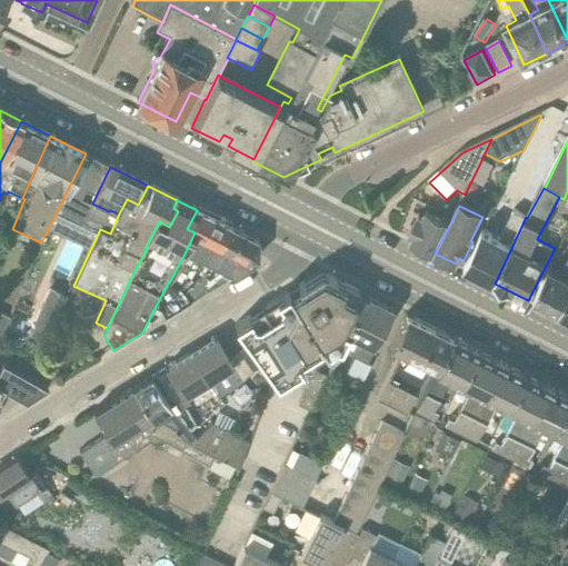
[(142,333),(190,303),(181,290),(191,280),(192,281),(196,275),(191,272),(209,240),(220,246),(230,227),(197,210),(187,229),(195,232),(183,256),(169,283),(168,283),(142,333)]
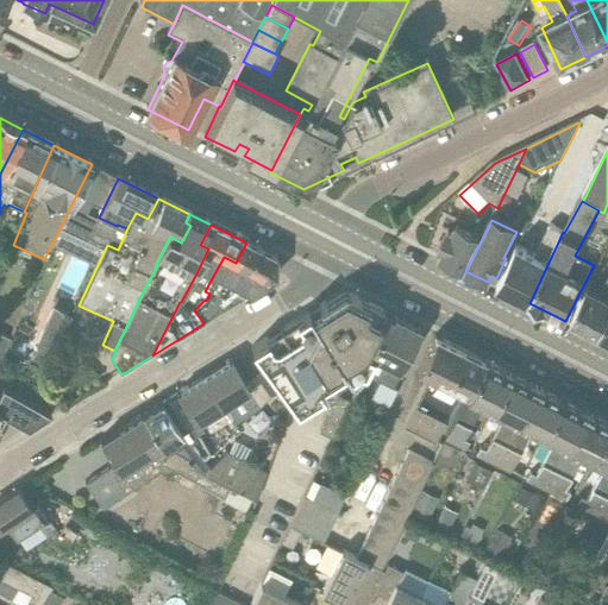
[(497,288),(530,303),(563,232),(552,227),(537,256),(519,246),(497,288)]
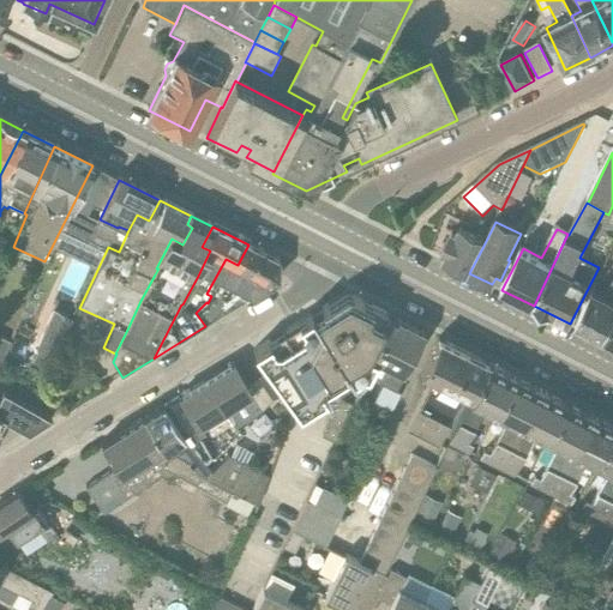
[(445,261),(469,273),(485,243),(461,231),(457,237),(452,235),(444,252),(449,254),(445,261)]
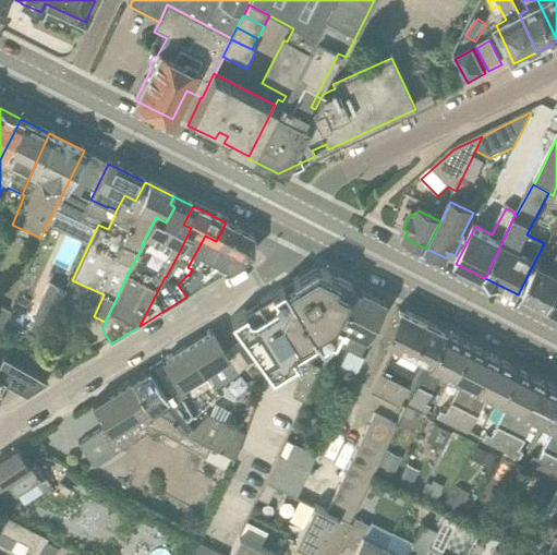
[(178,285),(186,297),(230,270),(254,255),(254,237),(226,222),(216,241),(205,236),(188,267),(192,269),(189,276),(188,275),(178,285)]
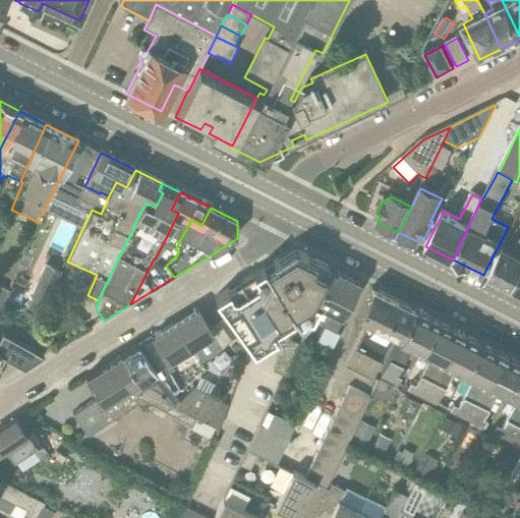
[(488,277),(511,289),(519,272),(519,241),(514,253),(504,247),(488,277)]
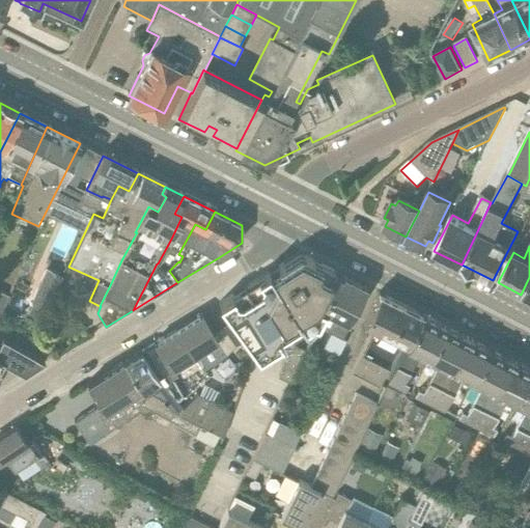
[(326,312),(318,308),(334,276),(335,276),(336,273),(301,255),(271,274),(270,272),(269,273),(270,275),(247,289),(246,287),(245,288),(246,289),(244,290),(233,298),(220,306),(259,360),(281,346),(282,348),(283,348),(282,346),(305,332),(305,333),(307,332),(307,331),(314,326),(318,328),(326,312)]
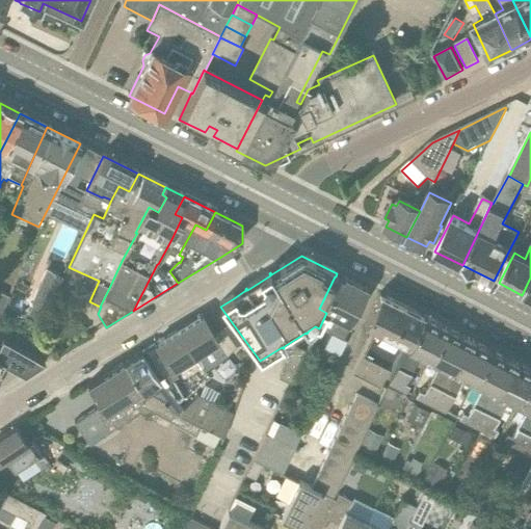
[(34,302),(49,309),(62,280),(47,272),(33,301),(34,302)]
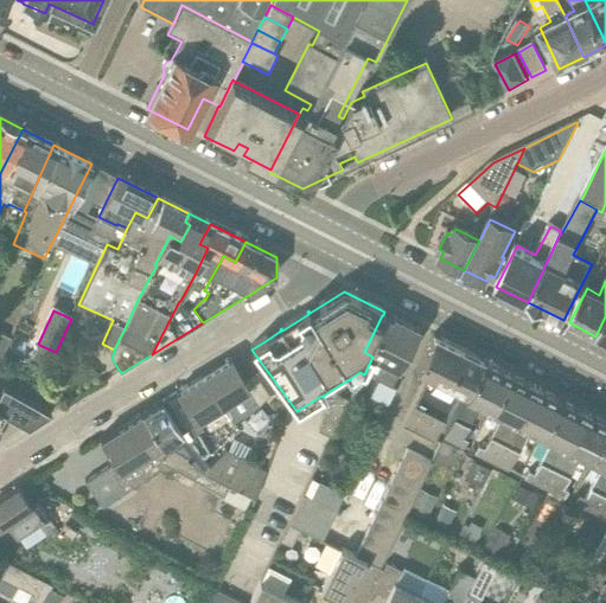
[(399,376),(396,374),(419,329),(393,316),(391,319),(383,315),(382,315),(364,352),(372,357),(364,374),(393,389),(399,376)]
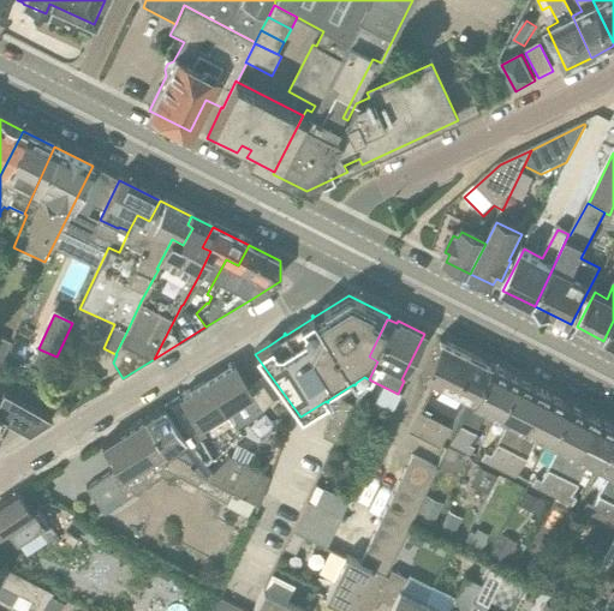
[(613,321),(603,341),(613,346),(613,321)]
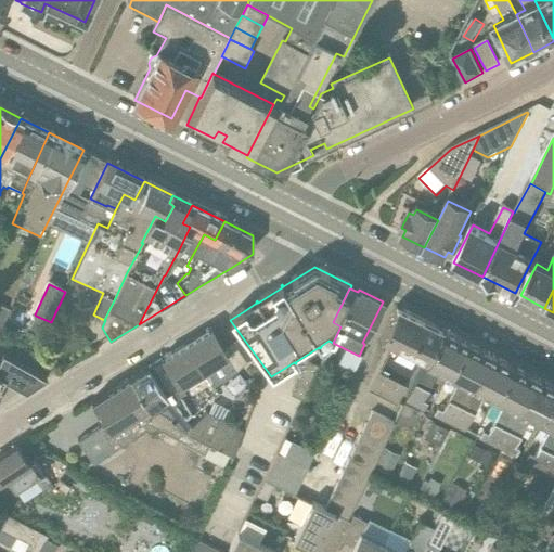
[(0,332),(11,310),(0,305),(0,332)]
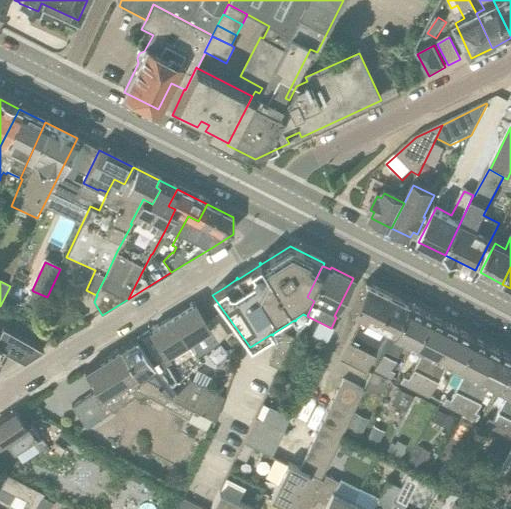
[(393,335),(408,306),(366,285),(351,314),(361,319),(340,360),(366,374),(387,332),(392,335),(393,335)]
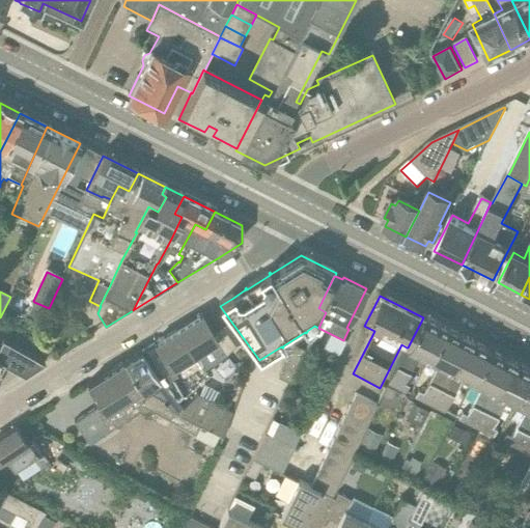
[(196,358),(203,371),(226,358),(236,348),(223,329),(213,335),(201,316),(177,331),(194,359),(196,358)]
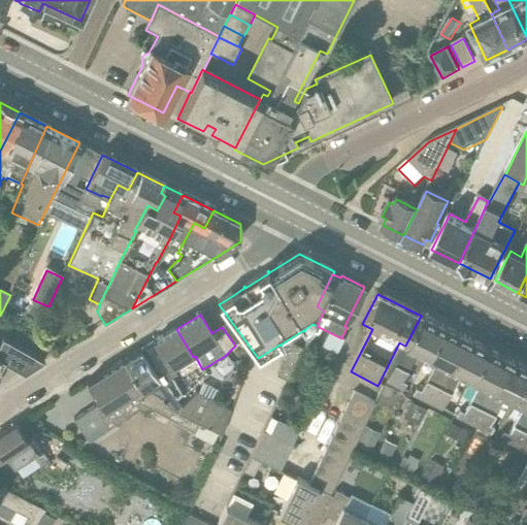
[(416,354),(427,360),(443,327),(421,316),(405,346),(404,346),(387,384),(404,392),(413,376),(407,373),(415,360),(414,357),(416,354)]
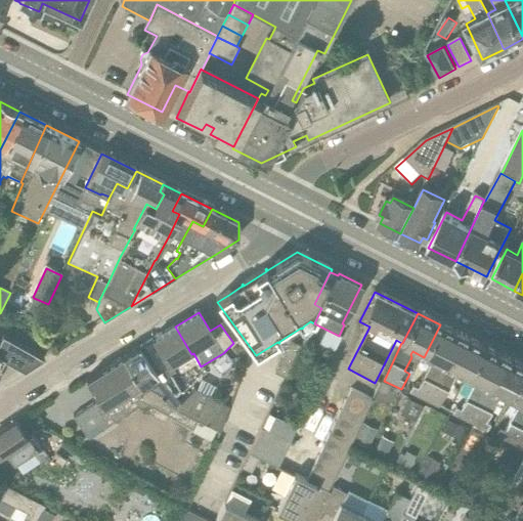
[(410,394),(427,403),(463,336),(455,332),(455,333),(440,324),(424,357),(433,361),(419,389),(415,387),(410,394)]
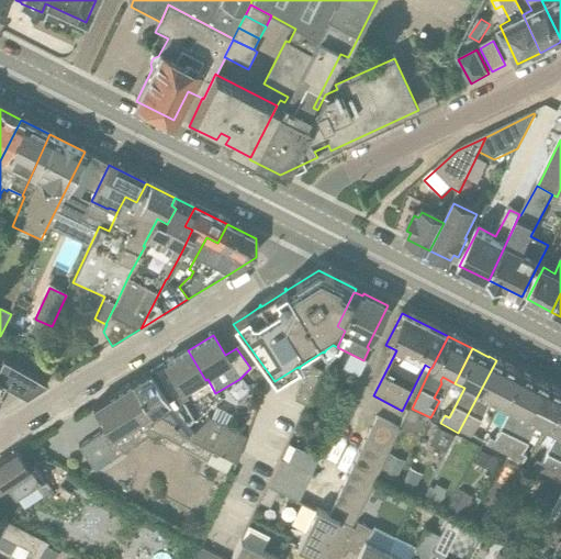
[(178,407),(183,404),(189,401),(183,393),(205,380),(188,350),(153,372),(171,400),(177,410),(179,409),(178,407)]
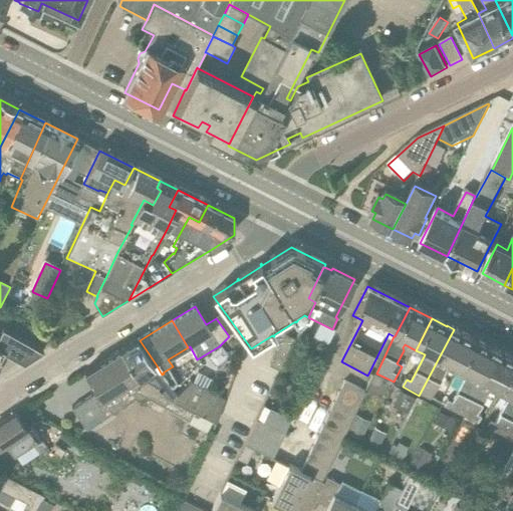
[(0,346),(5,349),(4,352),(24,363),(44,351),(3,329),(0,333),(0,346)]
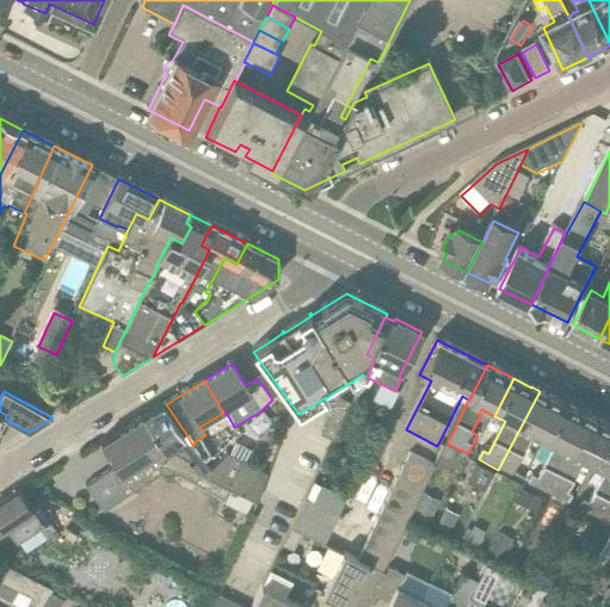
[(534,435),(544,441),(564,404),(546,395),(547,395),(540,391),(498,470),(512,477),(534,435)]
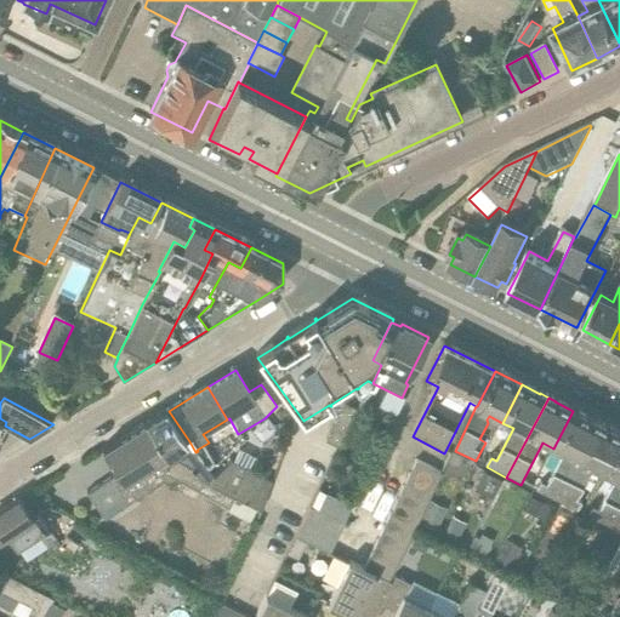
[(359,412),(346,405),(326,444),(340,450),(359,412)]
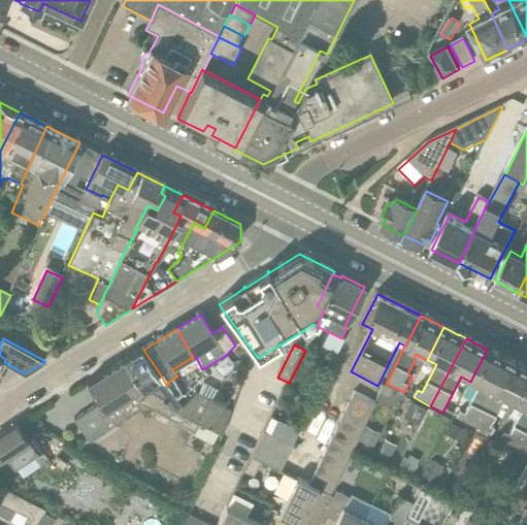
[(123,362),(140,390),(161,375),(143,350),(123,362)]
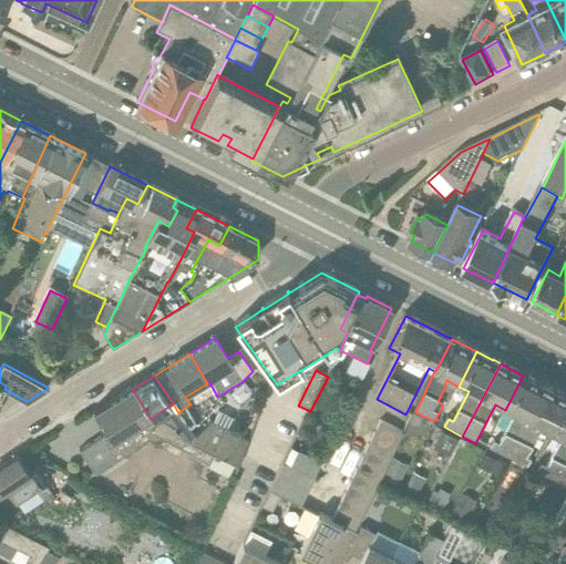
[(491,450),(508,460),(547,388),(539,383),(523,376),(505,410),(515,414),(500,444),(495,442),(491,450)]
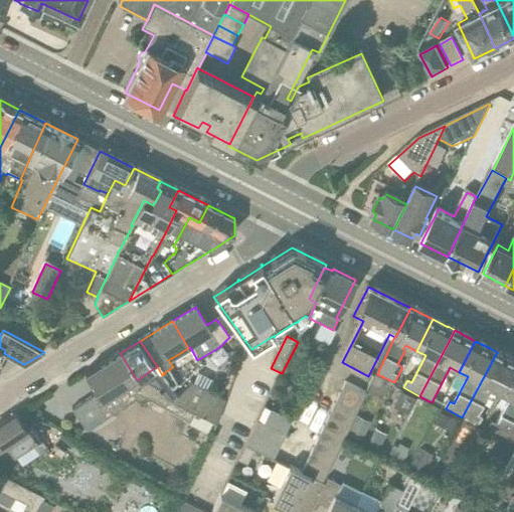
[(492,389),(501,394),(513,369),(513,360),(503,355),(503,354),(497,352),(462,417),(479,427),(483,418),(478,416),(492,389)]
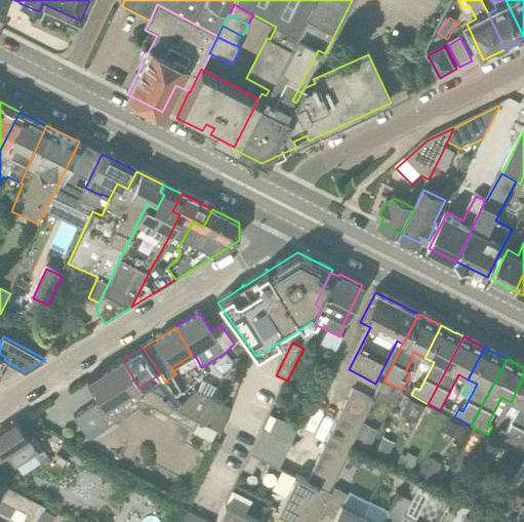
[(86,382),(103,408),(104,410),(132,393),(138,396),(135,403),(194,433),(199,425),(174,411),(169,409),(161,400),(139,389),(139,388),(122,360),(86,382)]
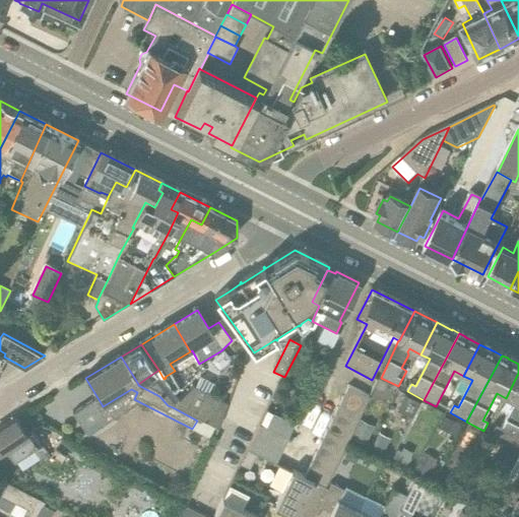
[(493,435),(509,443),(518,425),(518,373),(506,398),(515,402),(501,430),(497,428),(493,435)]
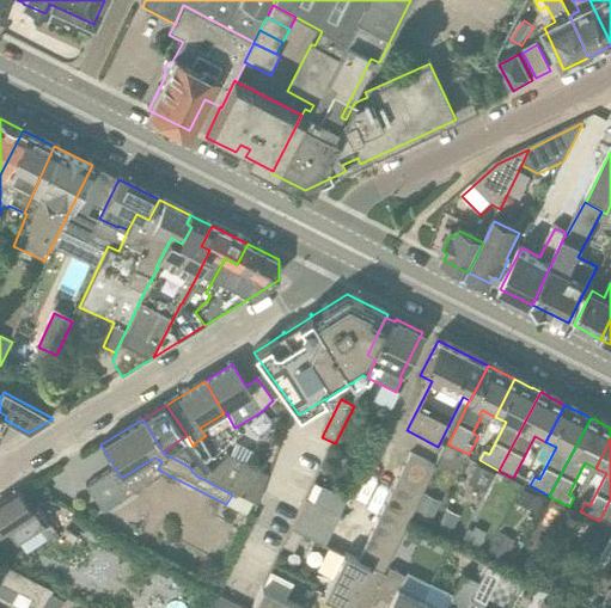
[(227,455),(212,472),(203,479),(232,495),(257,507),(257,505),(272,478),(227,455)]
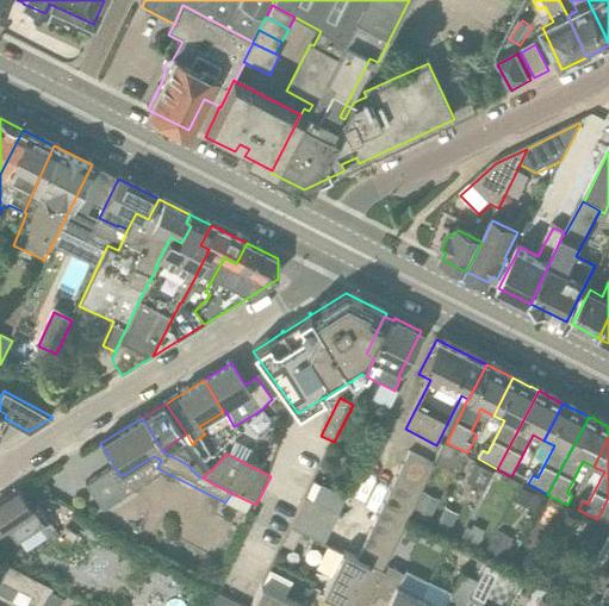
[(403,468),(428,480),(435,467),(409,455),(403,468)]
